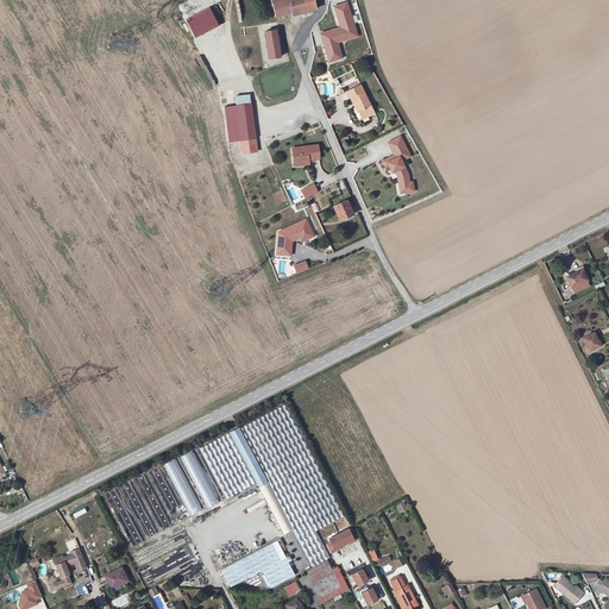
[(313,0),(278,0),(271,2),(274,17),(290,12),(292,14),(315,8),(313,0)]
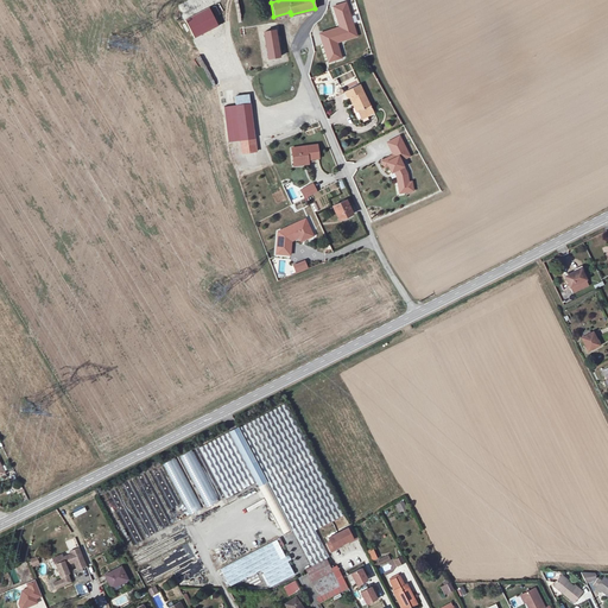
[(337,26),(320,32),(323,43),(327,42),(330,49),(328,51),(327,52),(329,61),(342,56),(336,40),(358,33),(346,0),(335,4),(337,8),(334,10),(337,19),(339,19),(341,20),(343,29),(340,31),(337,26)]
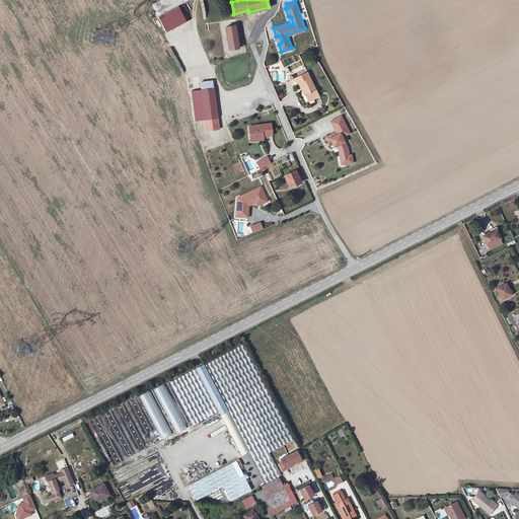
[(179,7),(159,17),(167,32),(188,22),(179,7)]
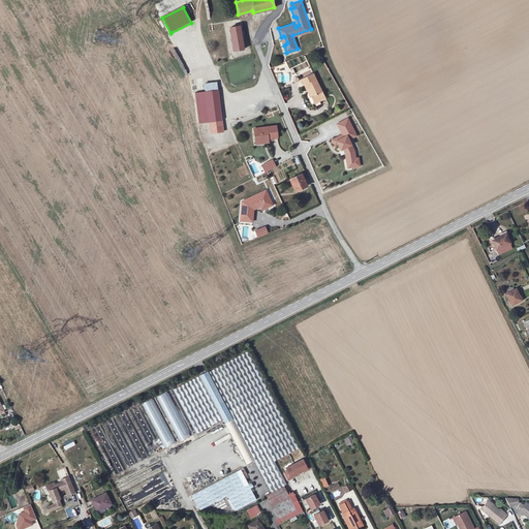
[(244,50),(240,26),(229,28),(234,51),(244,50)]
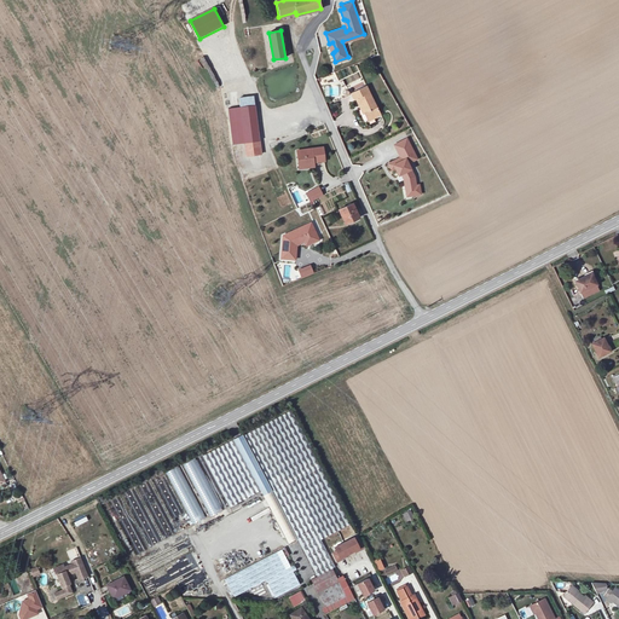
[(339,98),(340,86),(327,85),(325,96),(339,98)]
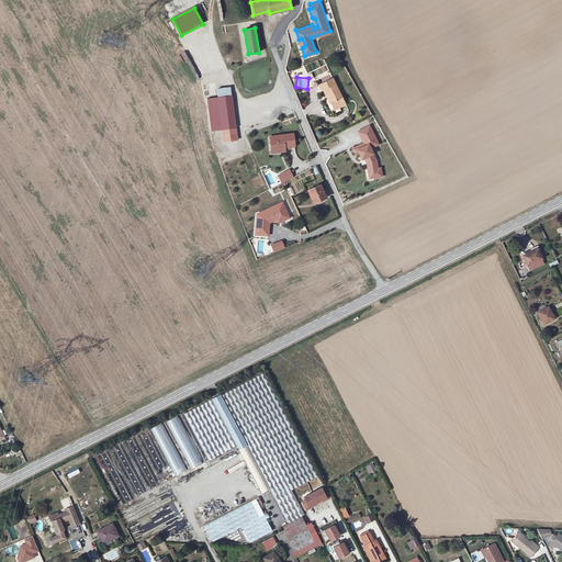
[(333,109),(345,102),(334,78),(319,83),(323,91),(326,89),(333,102),(330,103),(333,109)]
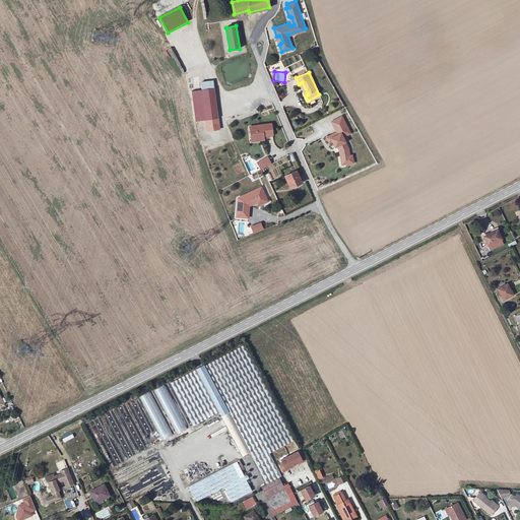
[(202,89),(214,88),(213,80),(201,82),(202,89)]
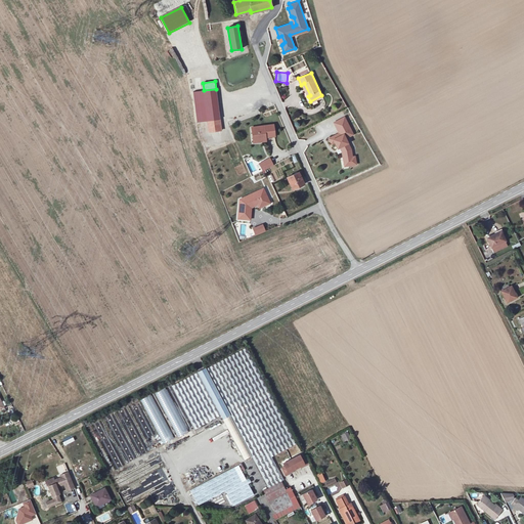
[(193,91),(197,122),(219,120),(216,89),(204,90),(193,91)]
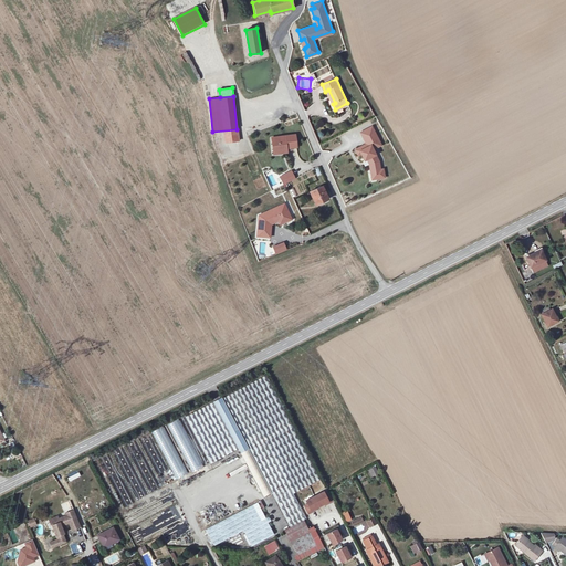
[(371,170),(373,179),(385,177),(384,169),(381,170),(379,160),(374,149),(381,145),(371,126),(362,132),(367,143),(369,146),(366,147),(365,145),(356,149),(358,155),(362,153),(365,160),(367,158),(369,158),(373,164),(374,170),(371,170)]
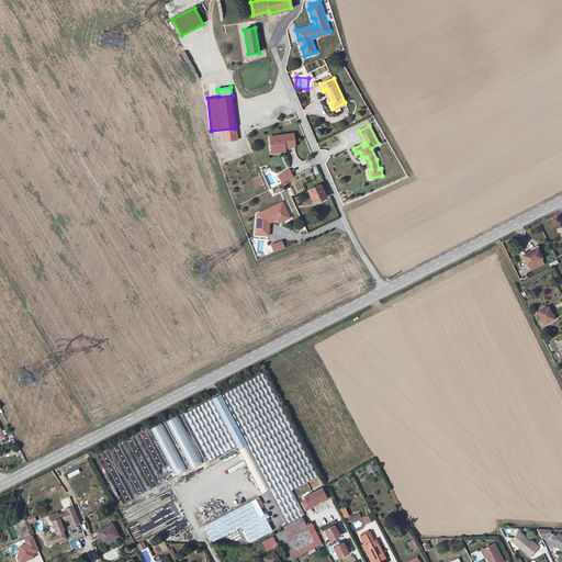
[(222,139),(236,138),(235,128),(221,130),(222,139)]
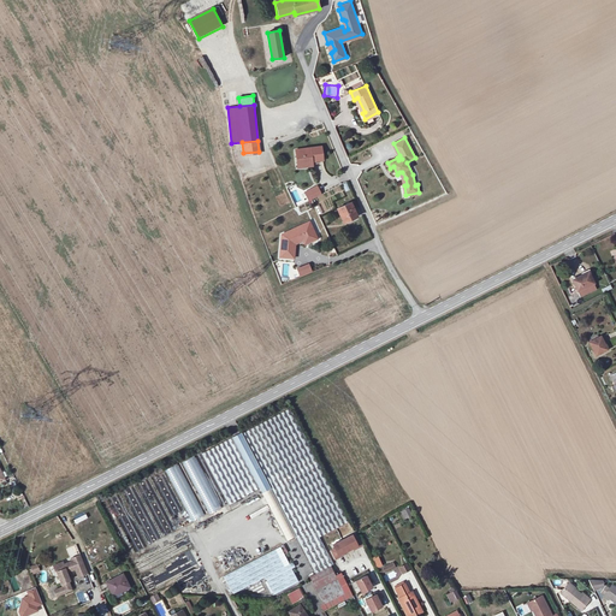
[(323,146),(295,147),(296,165),(306,165),(306,163),(315,163),(315,164),(324,164),(323,146)]
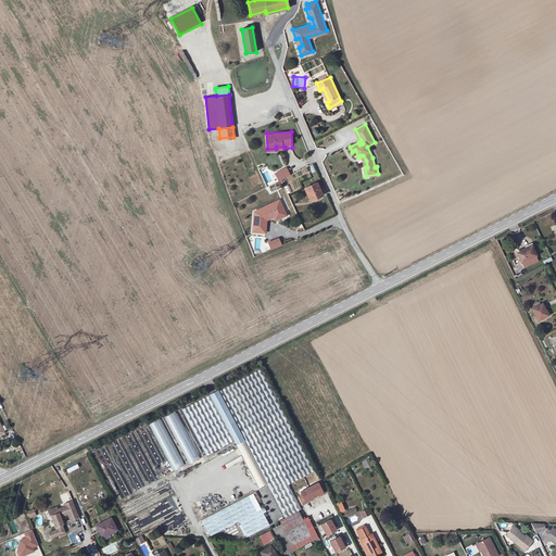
[(279,181),(291,175),(287,167),(274,174),(279,181)]
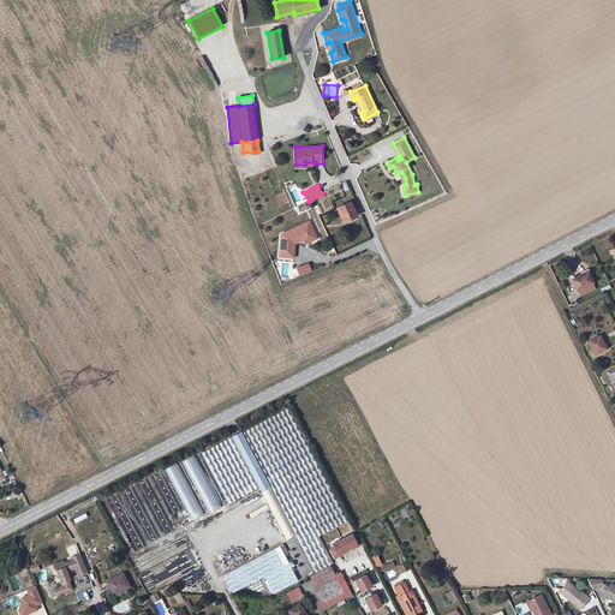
[(297,207),(303,203),(296,190),(288,193),(297,207)]
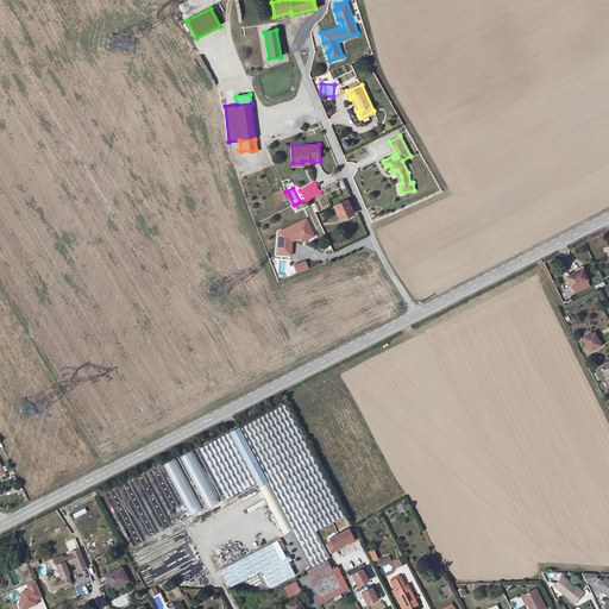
[(340,220),(355,214),(349,201),(334,207),(340,220)]
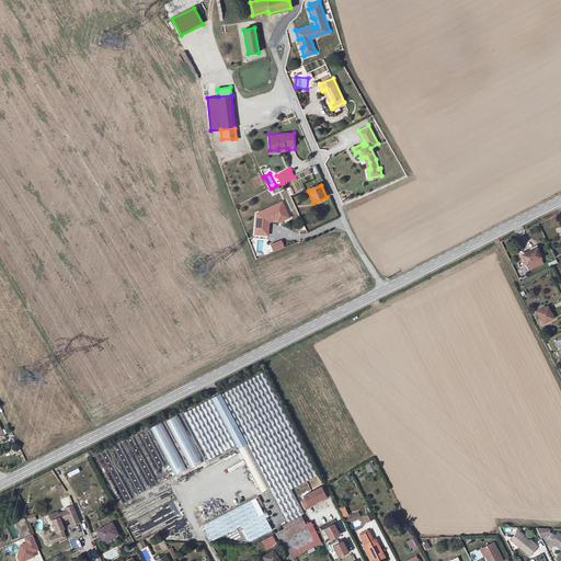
[(256,213),(253,233),(267,235),(268,222),(275,219),(277,222),(288,217),(281,202),(256,213)]
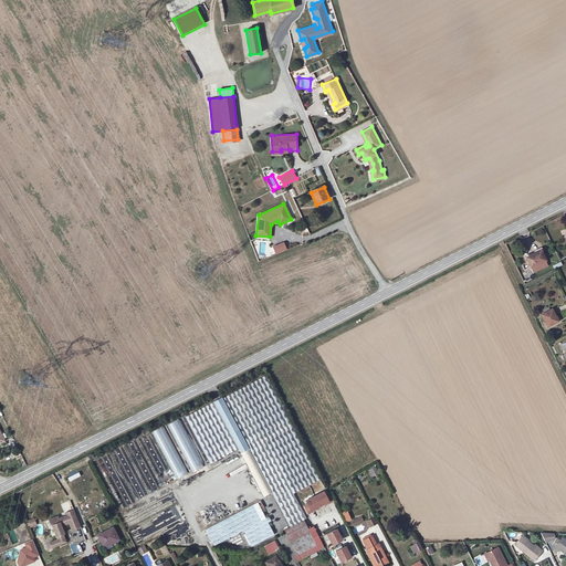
[(278,254),(285,250),(283,243),(274,248),(278,254)]
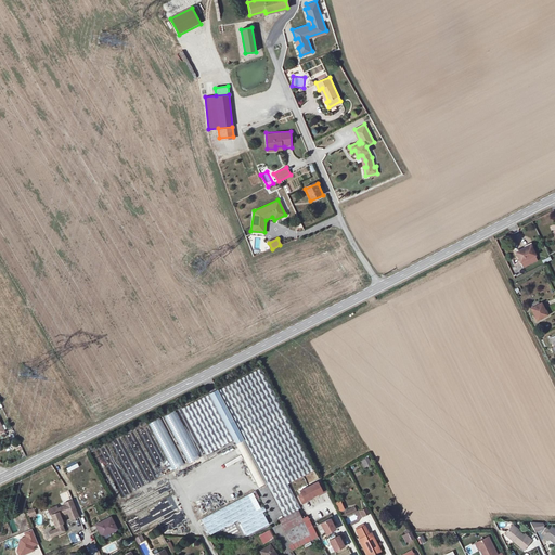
[(530,245),(517,253),(521,262),(536,256),(530,245)]
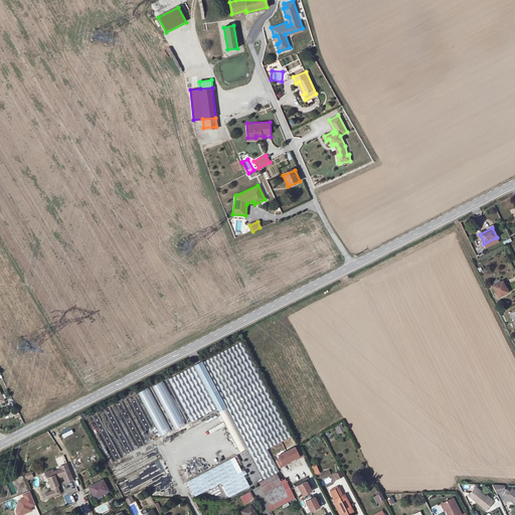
[(503,281),(493,285),(499,297),(508,293),(503,281)]
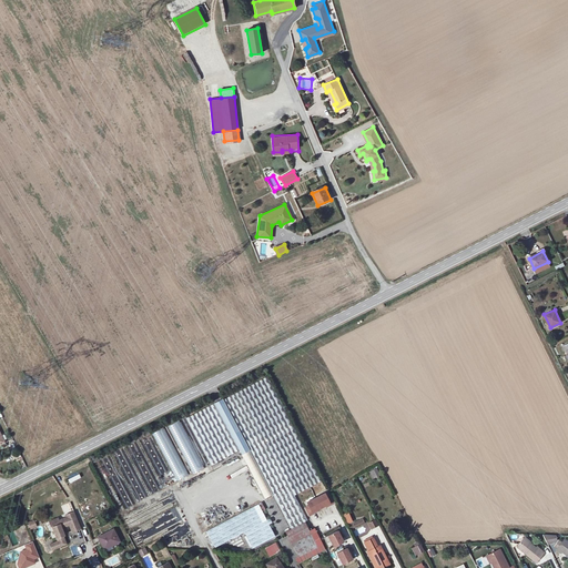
[(293,497),(322,483),(270,378),(224,401),(224,399),(186,418),(211,465),(239,450),(242,456),(243,455),(264,496),(271,493),(290,529),(304,523),(306,521),(293,497)]
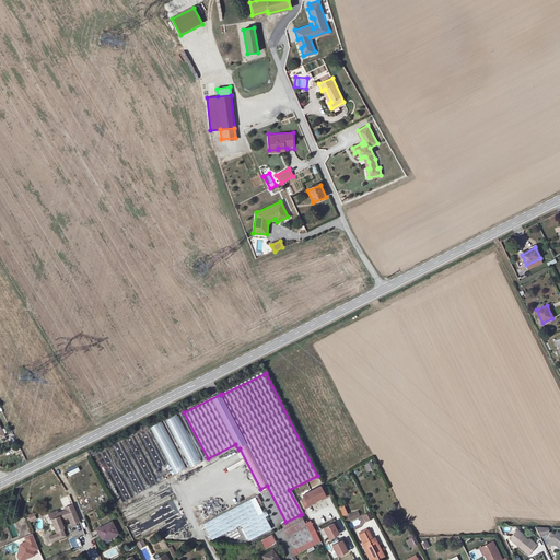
[(177,415),(166,420),(189,467),(200,461),(177,415)]
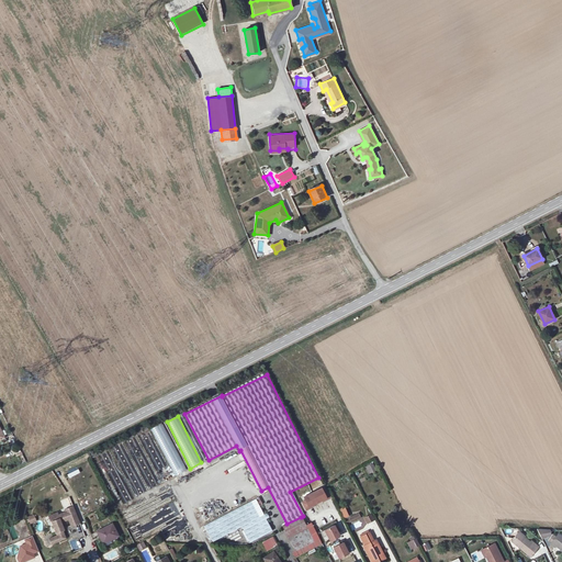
[(164,422),(152,428),(175,474),(188,469),(164,422)]
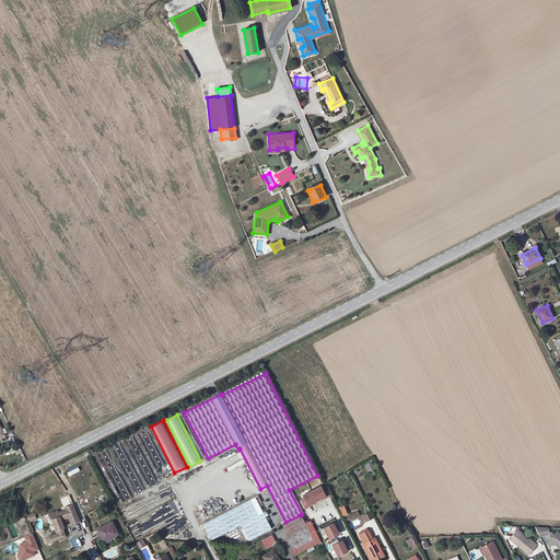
[(149,427),(137,433),(156,469),(168,464),(149,427)]
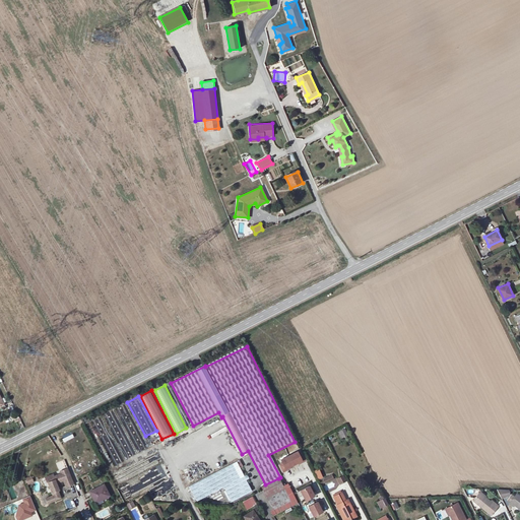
[(128,403),(116,409),(138,452),(149,446),(128,403)]
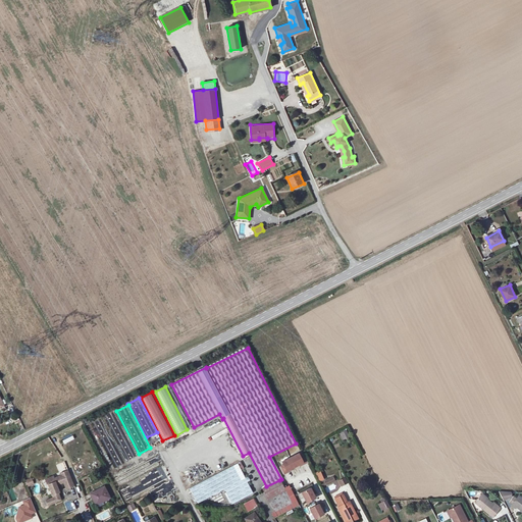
[(102,418),(92,424),(113,467),(124,462),(102,418)]
